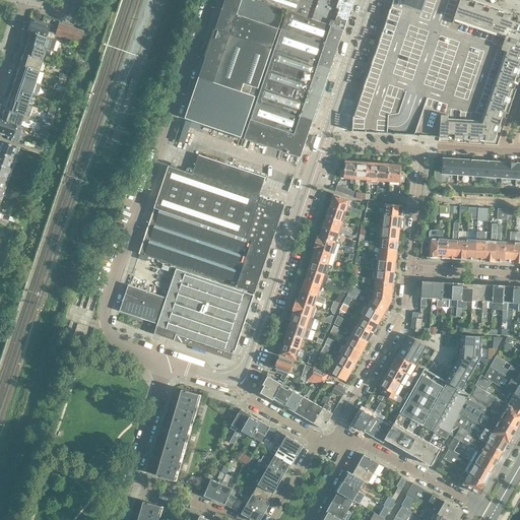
[(206,64),(204,63),(185,118),(242,137),(255,96),(249,94),(279,8),(255,0),(225,0),(220,16),(222,16),(212,46),(210,46),(209,48),(211,49),(206,64)]
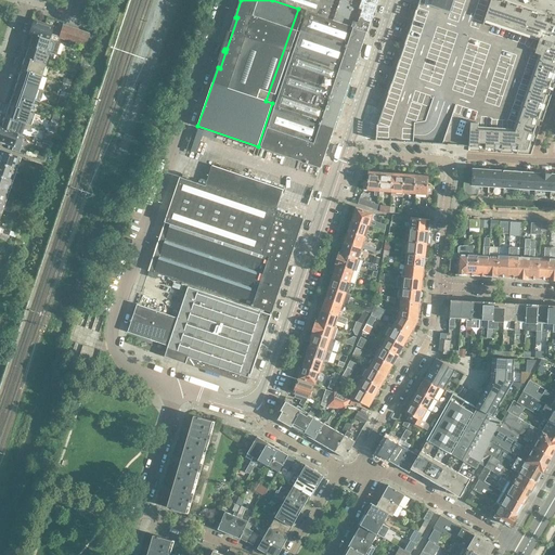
[(273,0),(275,0),(305,11),(307,12),(353,27),(357,28),(368,31),(377,0),(273,0)]
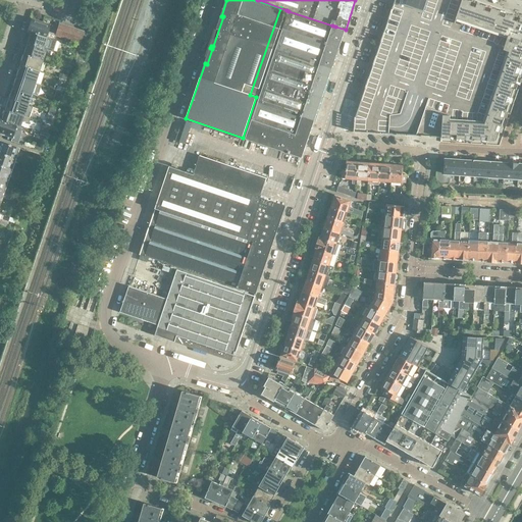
[(466,0),(394,0),(357,112),(357,120),(355,134),(500,146),(521,73),(521,19),(509,14),(466,0)]
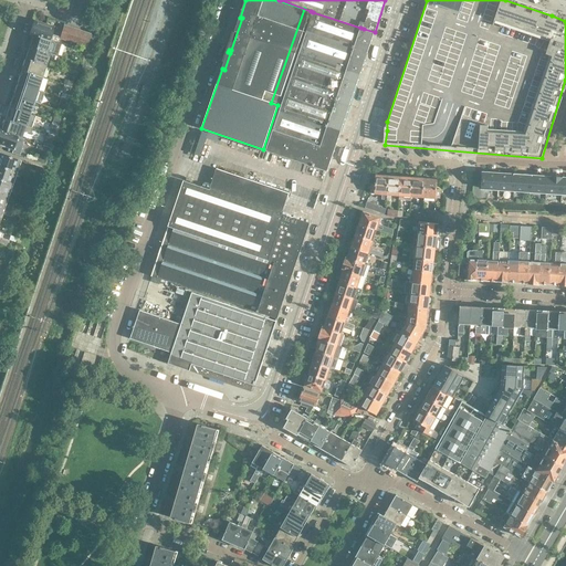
[(313,12),(306,32),(355,49),(367,53),(375,32),(364,29),(360,28),(313,12)]
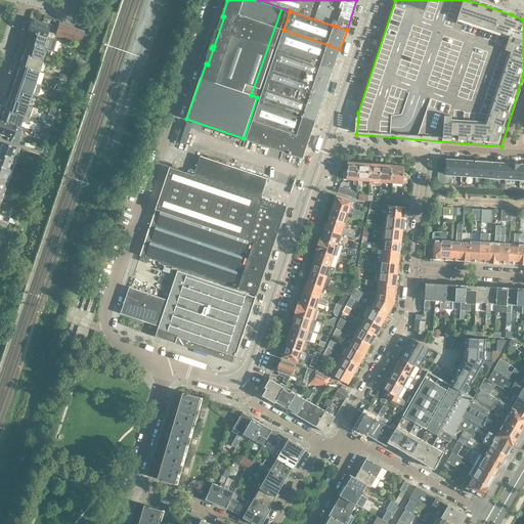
[(28,31),(30,32),(49,38),(54,39),(55,36),(55,35),(48,33),(50,25),(32,19),(28,31)]
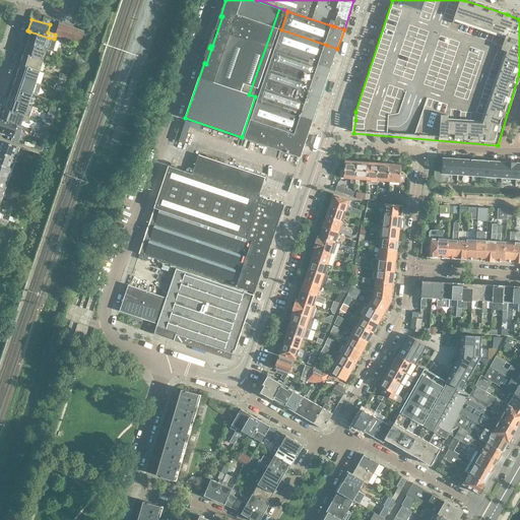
[(55,35),(55,36),(61,38),(65,25),(59,23),(58,25),(58,24),(55,34),(55,35)]
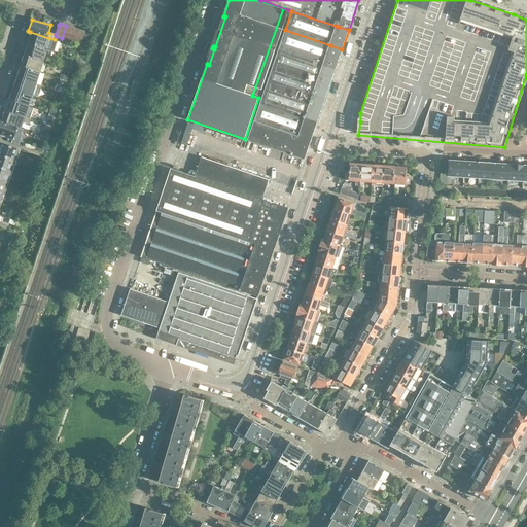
[(66,26),(62,38),(68,40),(71,28),(66,26)]
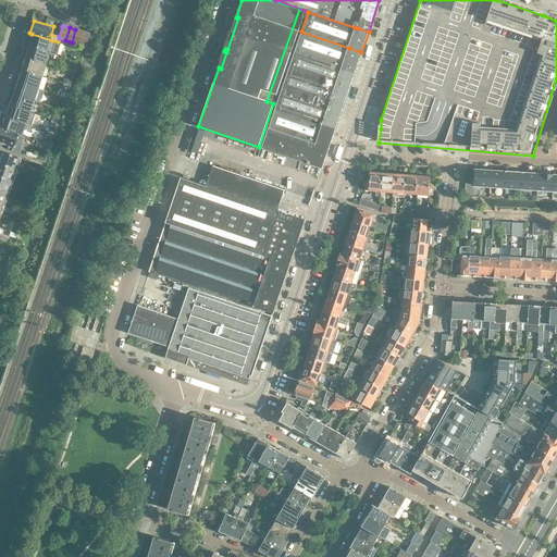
[(75,29),(72,42),(78,45),(82,32),(75,29)]
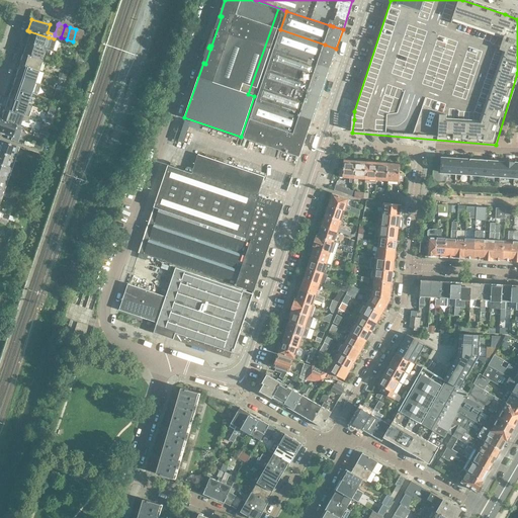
[(76,29),(73,41),(79,44),(81,36),(82,30),(76,29)]
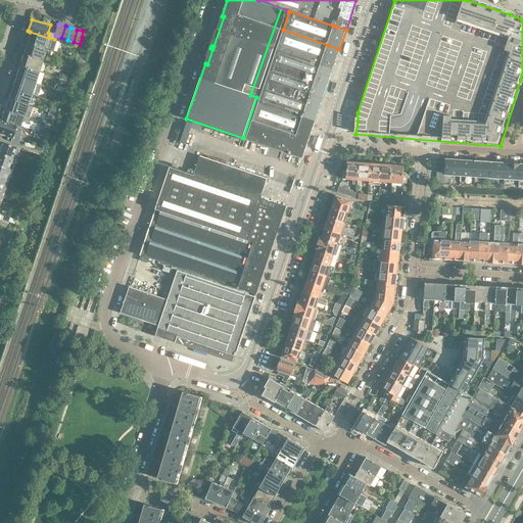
[(283,30),(277,48),(333,67),(339,49),(328,45),(283,30)]
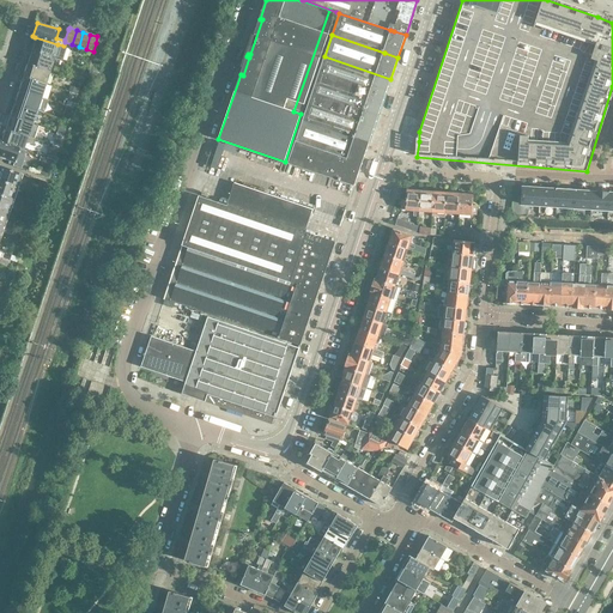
[(35,37),(31,50),(60,60),(64,61),(67,47),(58,44),(35,37)]
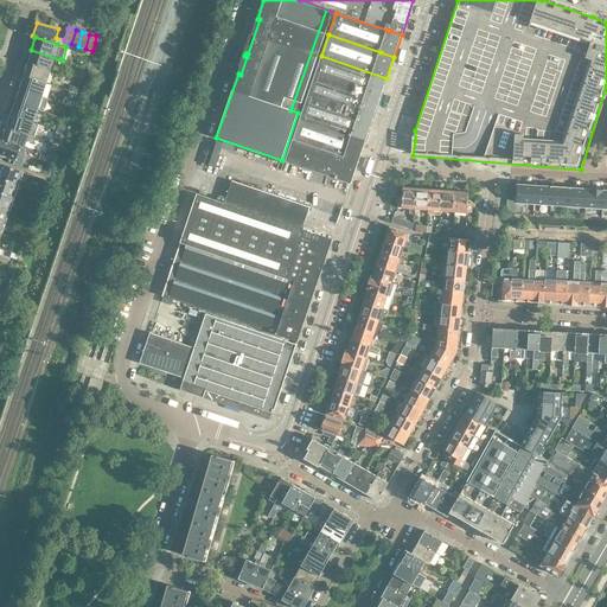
[(59,59),(31,50),(27,63),(49,70),(55,72),(57,66),(59,59)]
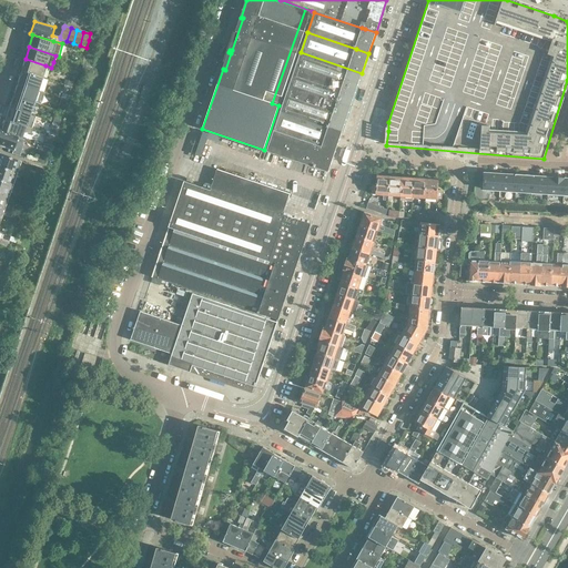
[(301,52),(294,72),(355,92),(362,73),(301,52)]
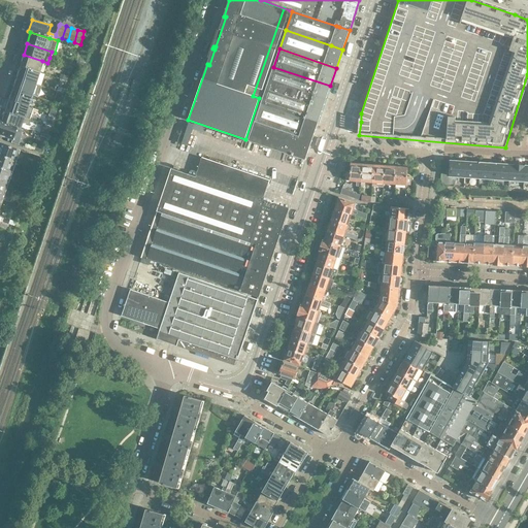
[(24,55),(20,66),(39,72),(42,61),(24,55)]
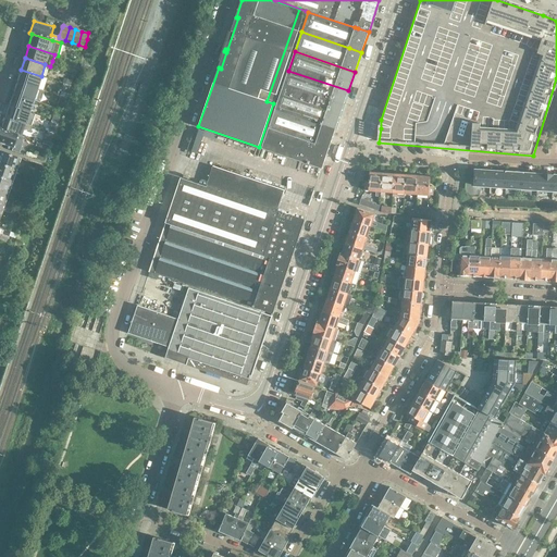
[(21,70),(17,82),(37,88),(41,76),(21,70)]
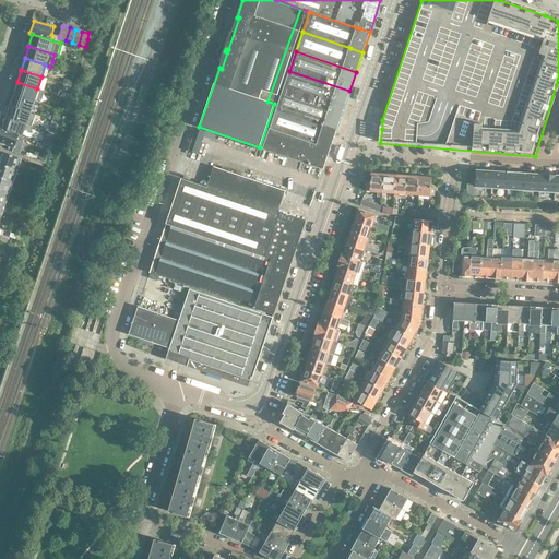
[(289,71),(276,109),(336,130),(349,91),(289,71)]
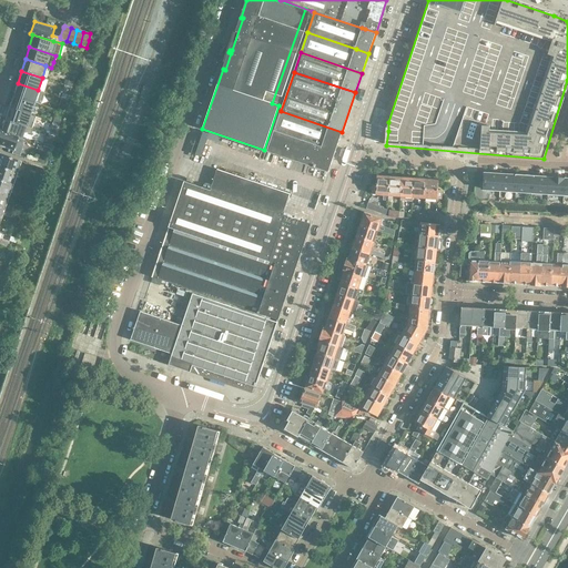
[(18,83),(13,95),(33,102),(38,90),(18,83)]
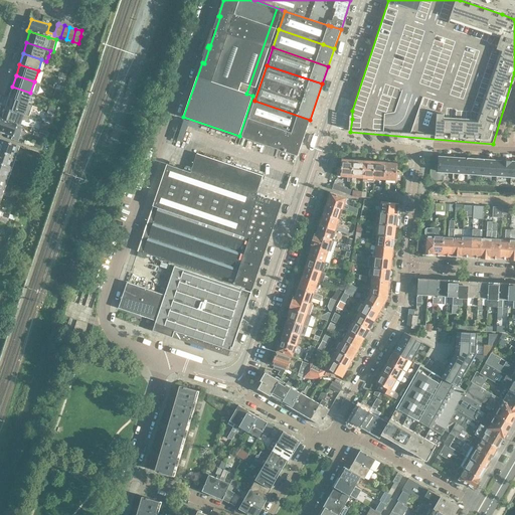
[(12,87),(8,97),(27,104),(30,93),(12,87)]
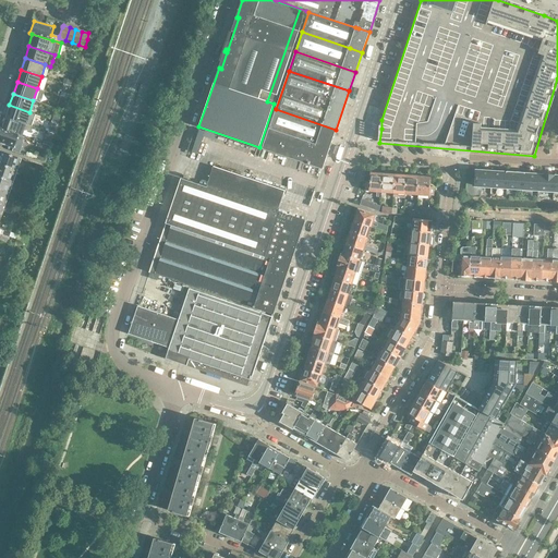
[(9,105),(5,117),(25,124),(32,126),(36,114),(29,112),(9,105)]
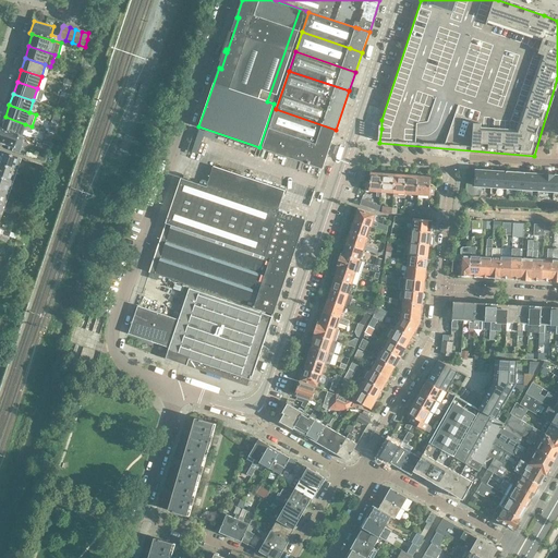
[(276,109),(263,148),(323,169),(336,130),(276,109)]
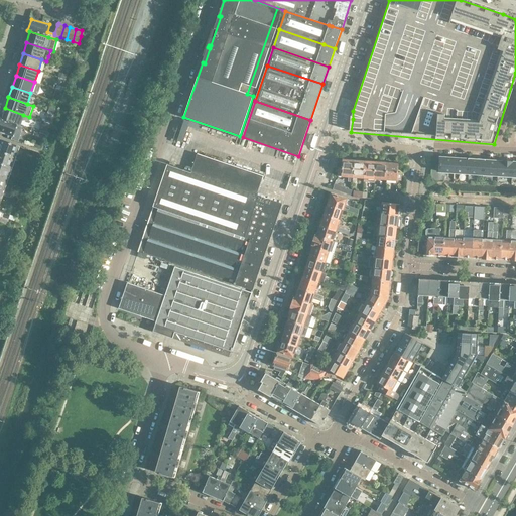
[(5,108),(1,118),(16,124),(15,125),(19,126),(21,119),(27,122),(29,117),(23,115),(5,108)]
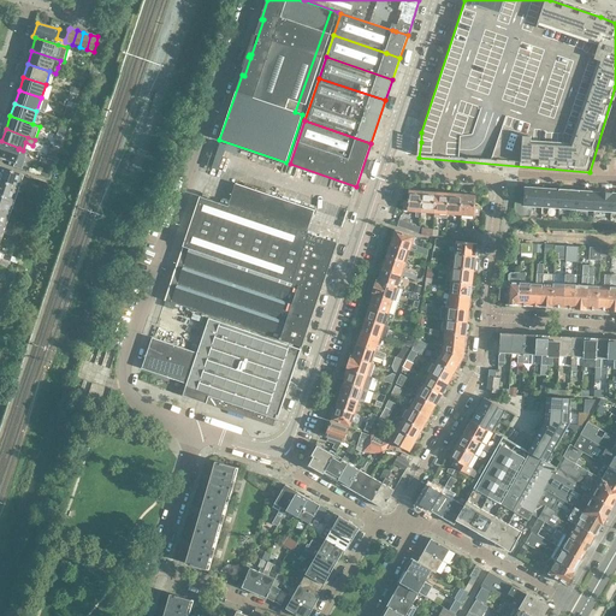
[(60,149),(65,137),(58,135),(53,147),(60,149)]
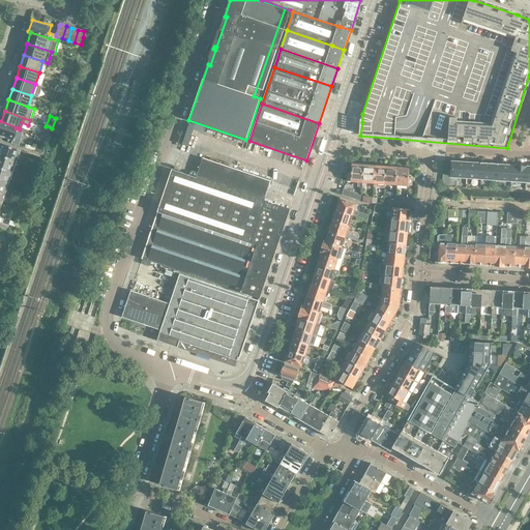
[(17,127),(0,120),(0,134),(5,136),(4,141),(18,145),(21,135),(22,130),(20,129),(16,128),(17,127)]
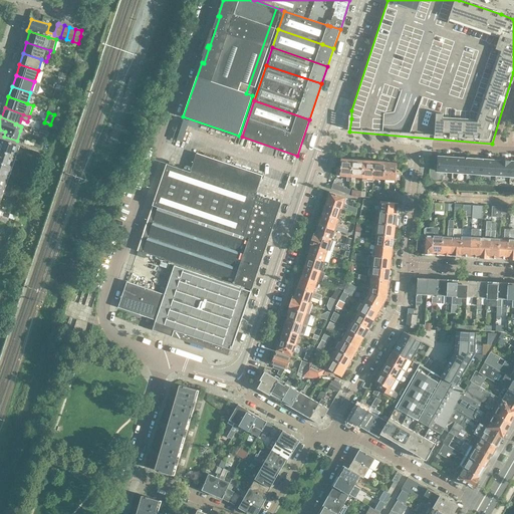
[(46,136),(50,124),(44,122),(40,134),(46,136)]
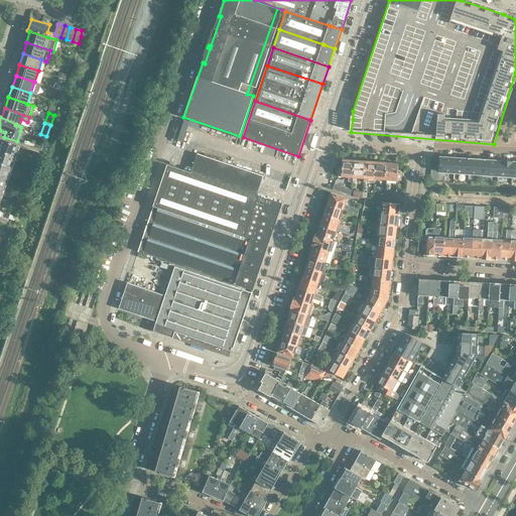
[(41,152),(46,136),(40,134),(39,134),(34,149),(41,152)]
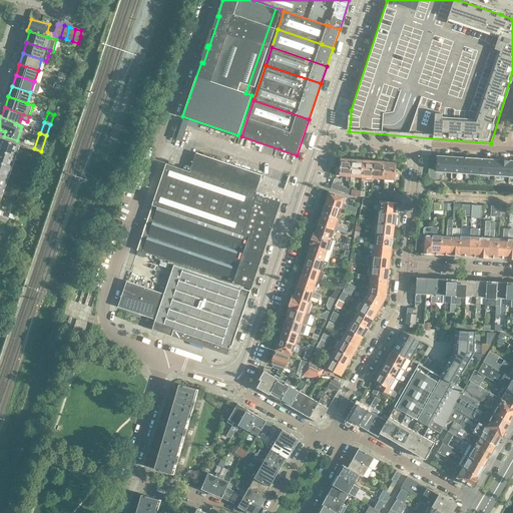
[(0,150),(14,155),(16,148),(15,147),(16,145),(0,138),(0,150)]
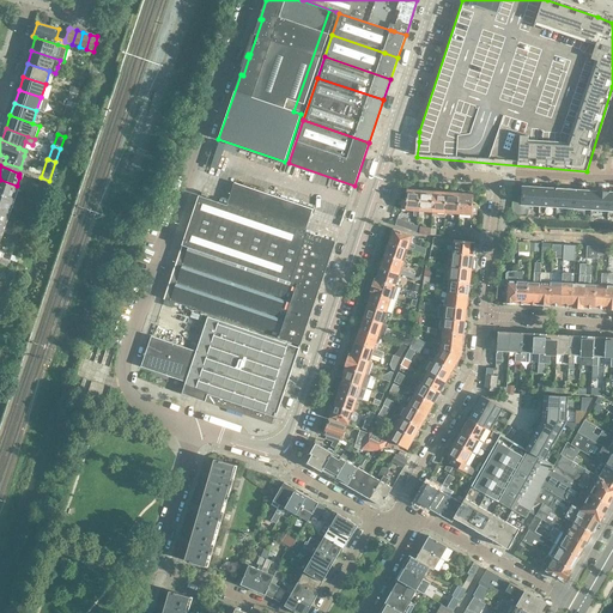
[(0,193),(12,199),(17,186),(0,180),(0,193)]
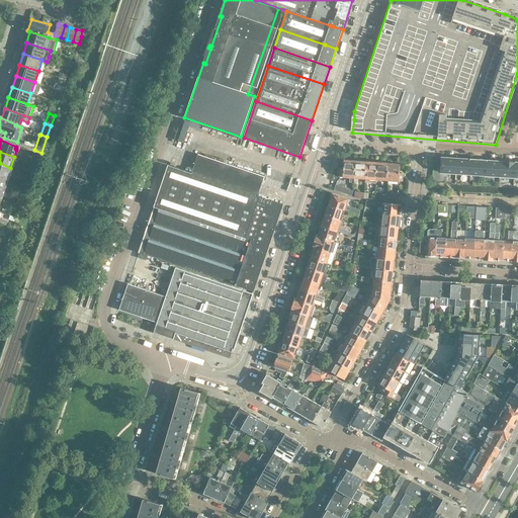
[(168,165),(154,207),(246,238),(251,240),(270,245),(283,204),(258,195),(264,176),(198,154),(192,173),(168,165)]
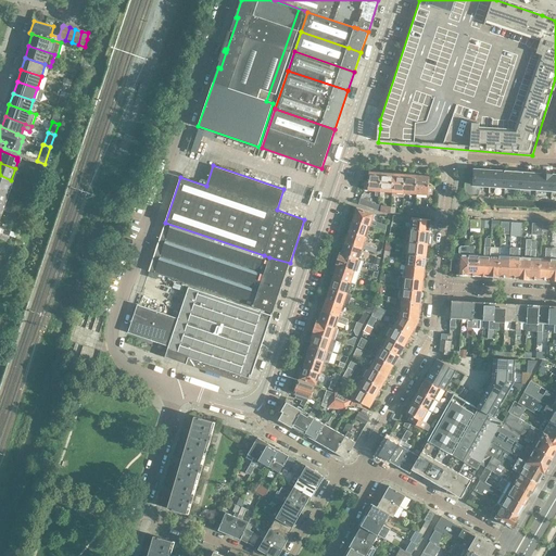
[(489,187),(490,171),(474,169),(472,186),(489,187)]
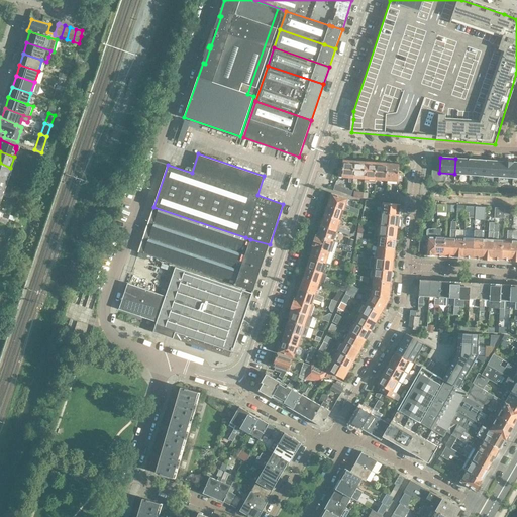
[(470,174),(471,160),(470,160),(455,159),(454,174),(470,174)]
